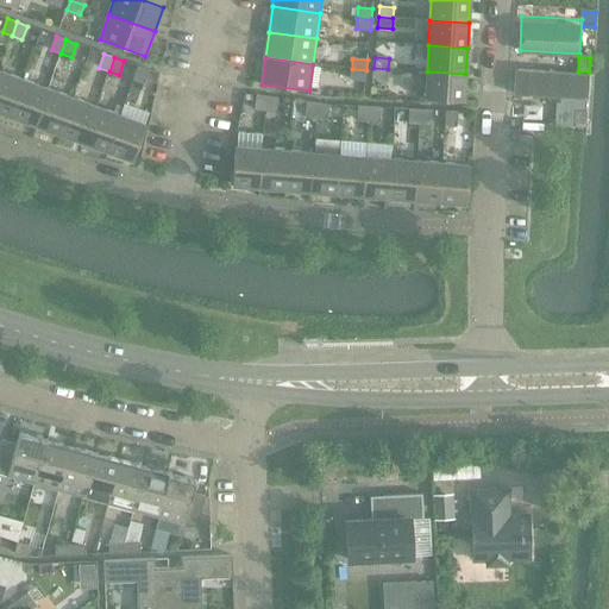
[(138,67),(133,80),(144,83),(149,70),(138,67)]
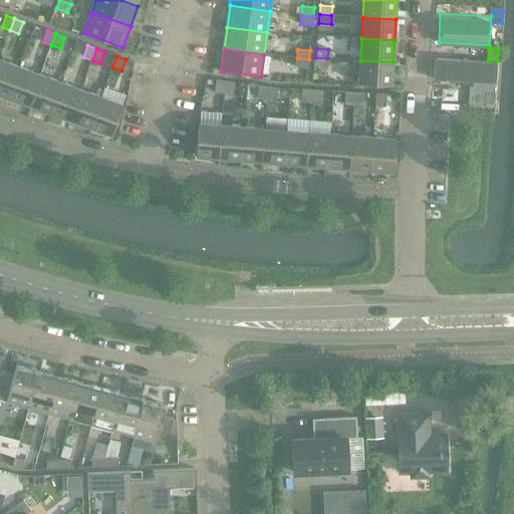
[(327,58),(315,57),(314,66),(326,67),(327,58)]
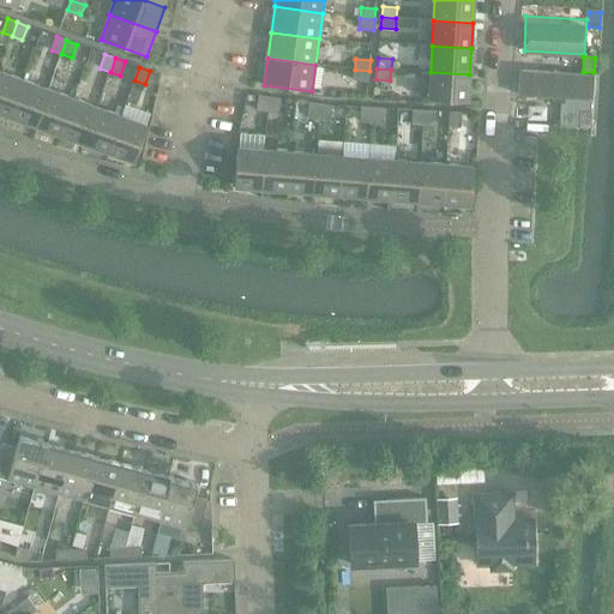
[(517,100),(593,103),(594,72),(583,72),(518,68),(517,100)]
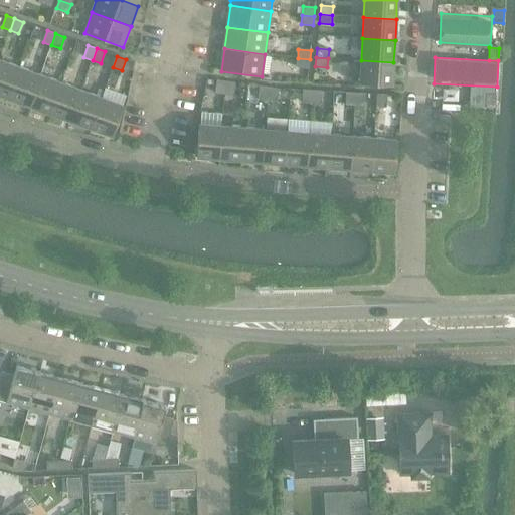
[(310,59),(298,58),(297,67),(309,68),(310,59)]
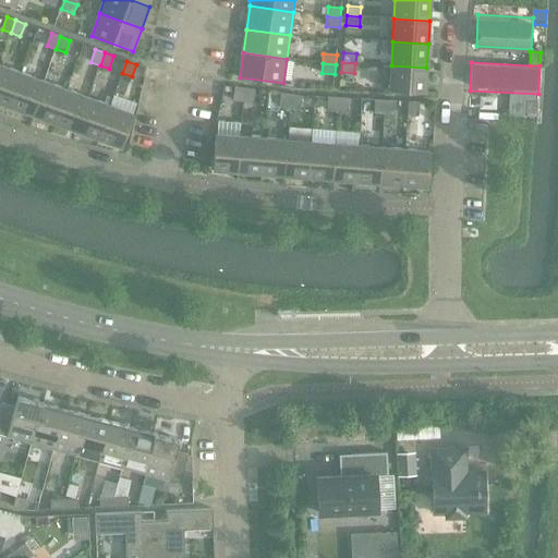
[(0,64),(0,102),(10,107),(22,73),(0,64)]
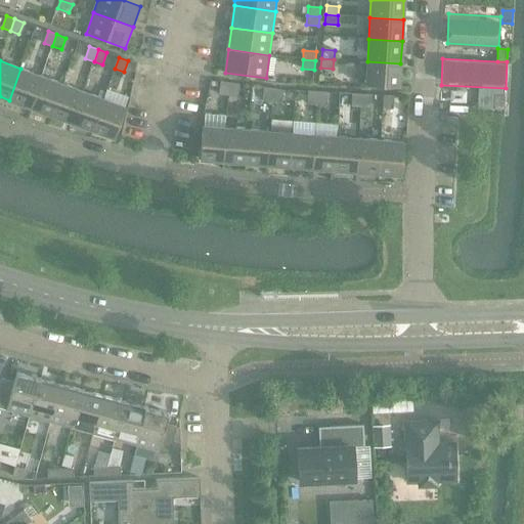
[(400,63),(367,61),(366,85),(399,86),(400,63)]
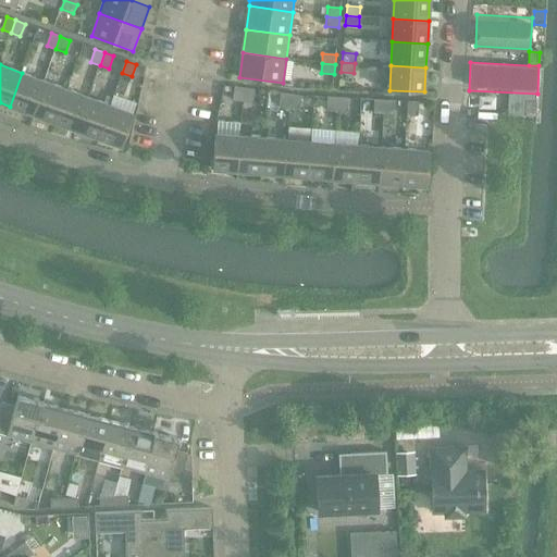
[(22,73),(10,107),(32,114),(44,82),(22,73)]
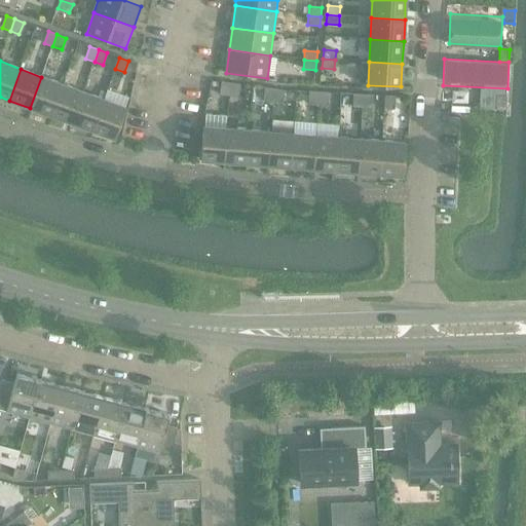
[(41,77),(30,108),(51,116),(63,84),(41,77)]
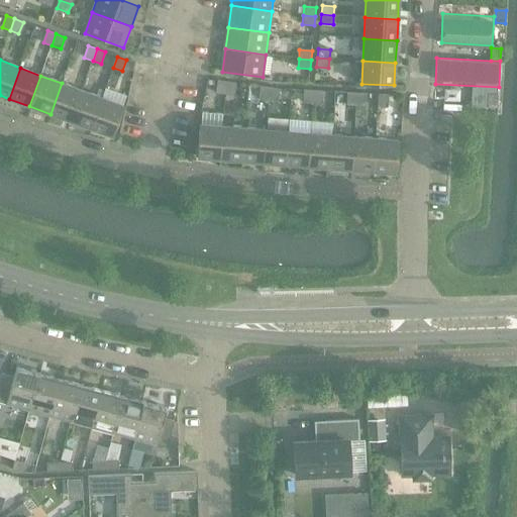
[(216,93),(225,94),(227,82),(218,81),(216,93)]
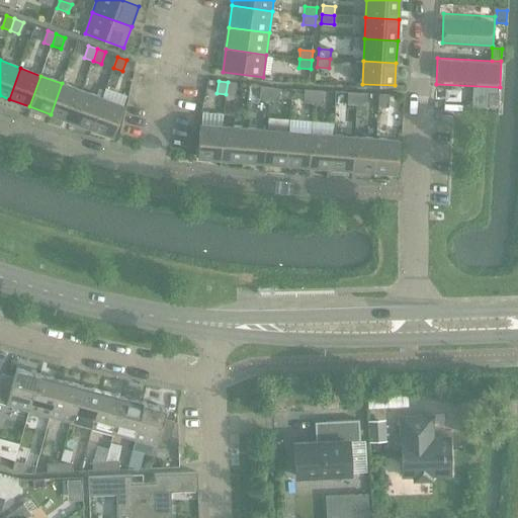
[(228,82),(226,94),(235,96),(237,84),(228,82)]
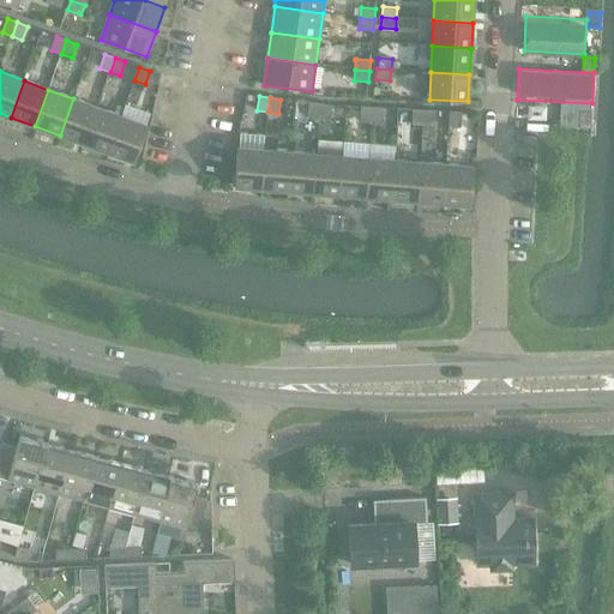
[(73,98),(60,136),(84,144),(97,107),(73,98)]
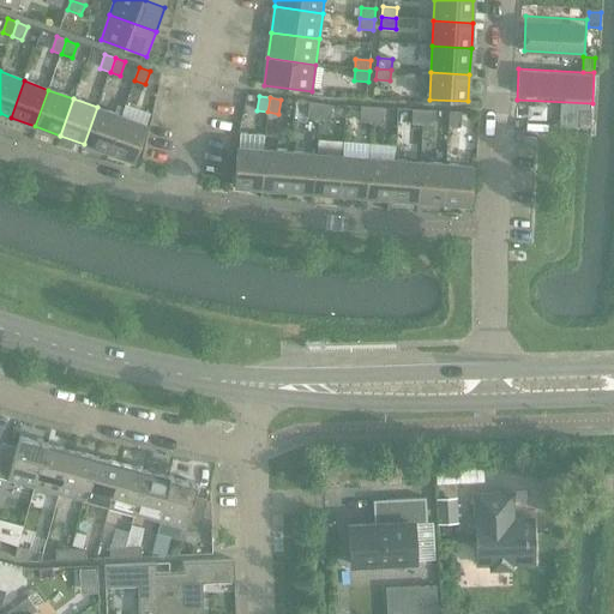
[(308,118),(319,119),(321,104),(311,103),(308,118)]
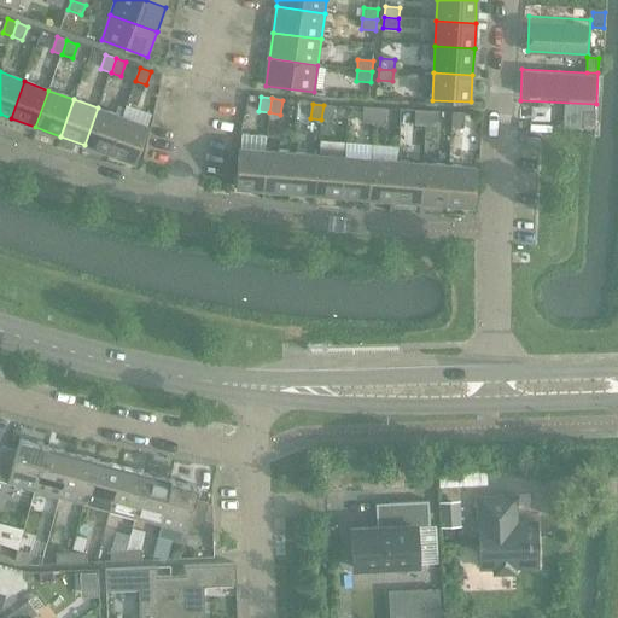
[(324,105),(321,120),(332,122),(334,106),(324,105)]
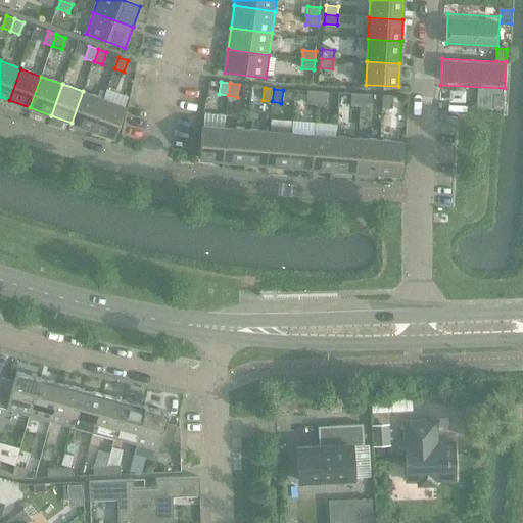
[(83,91),(72,123),(92,130),(103,99),(83,91)]
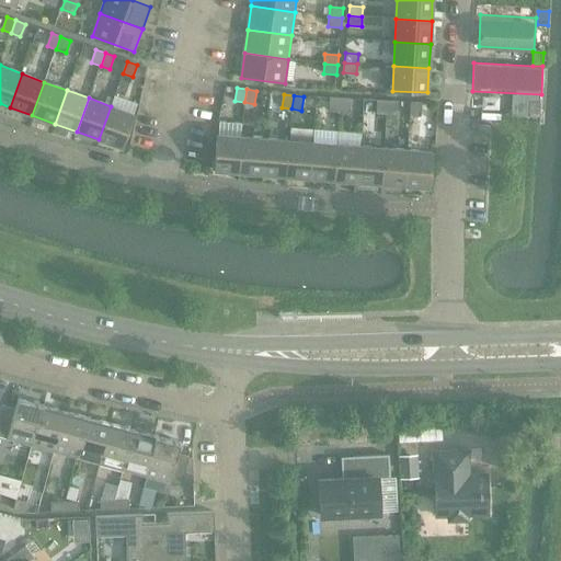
[(330,112),(340,112),(340,99),(331,98),(330,112)]
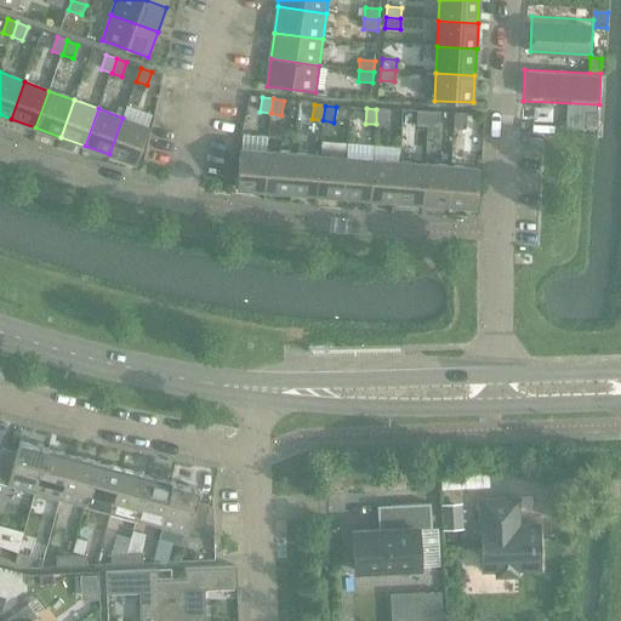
[(376,109),(376,124),(387,125),(387,109),(376,109)]
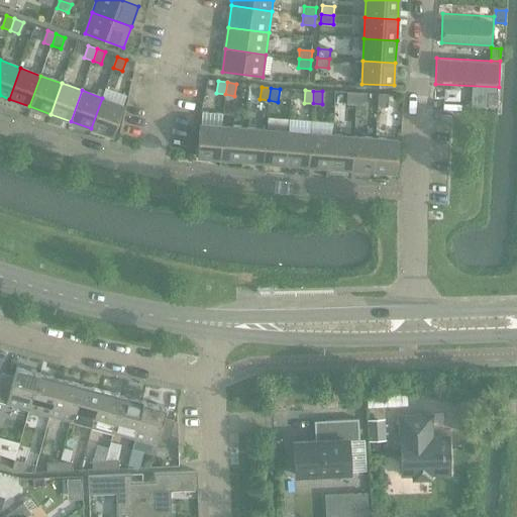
[(347,105),(356,106),(357,93),(348,93),(347,105)]
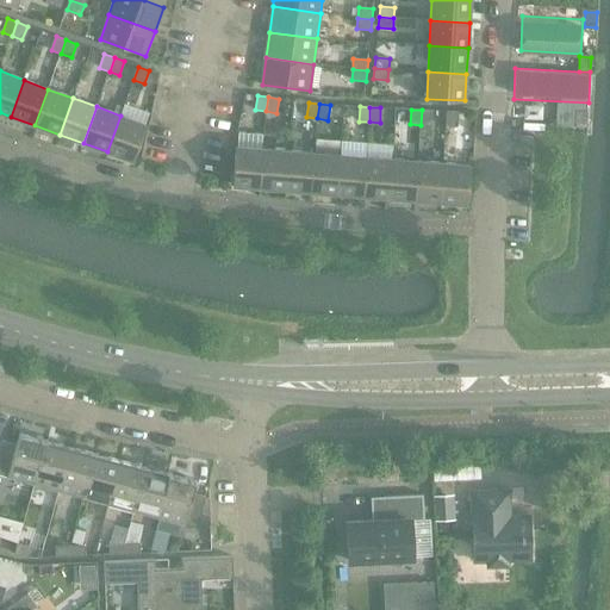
[(422,110),(421,125),(431,125),(433,111),(422,110)]
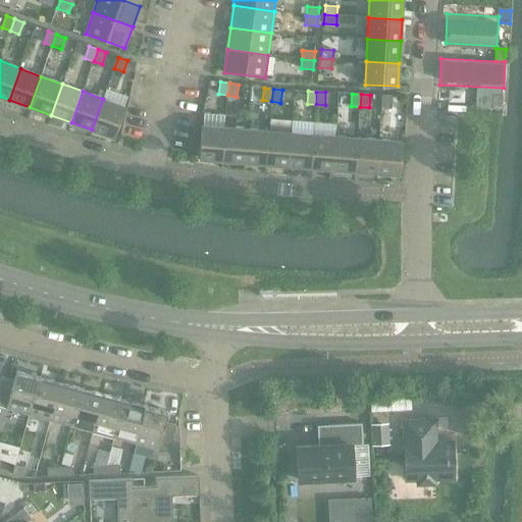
[(382,96),(382,108),(392,108),(392,96),(382,96)]
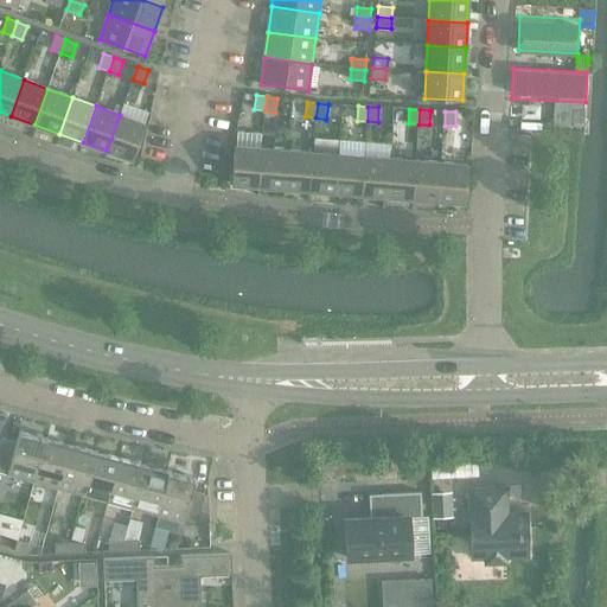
[(574,112),(573,126),(585,127),(585,112),(574,112)]
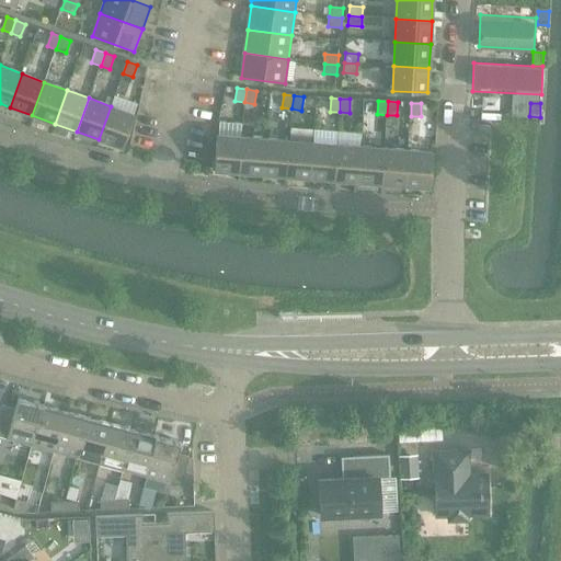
[(111,106),(99,139),(123,148),(135,115),(111,106)]
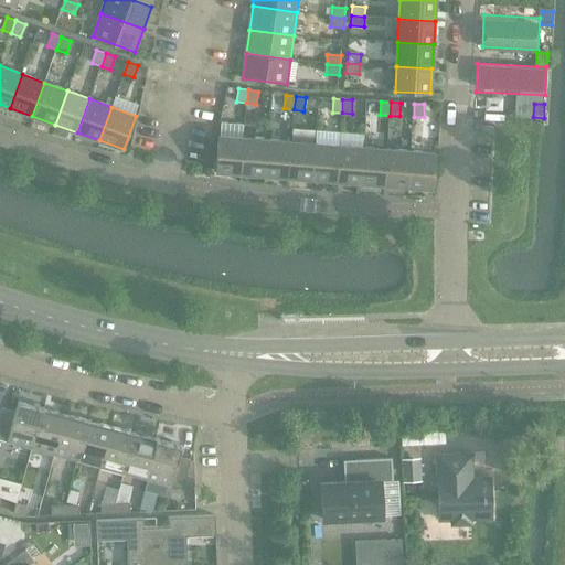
[(316,144),(312,180),(337,181),(340,131),(317,129),(316,144)]
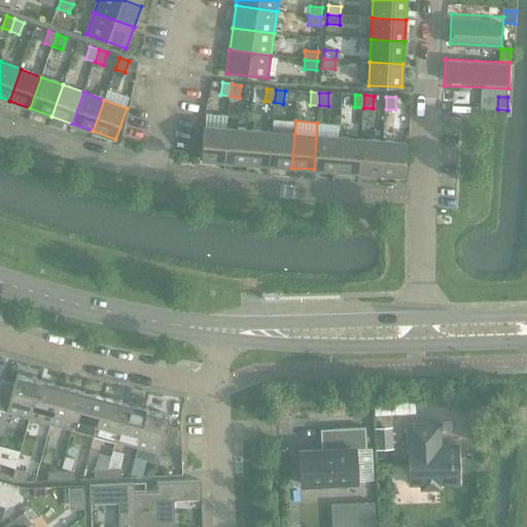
[(317,123),(314,169),(336,171),(339,138),(340,125),(317,123)]
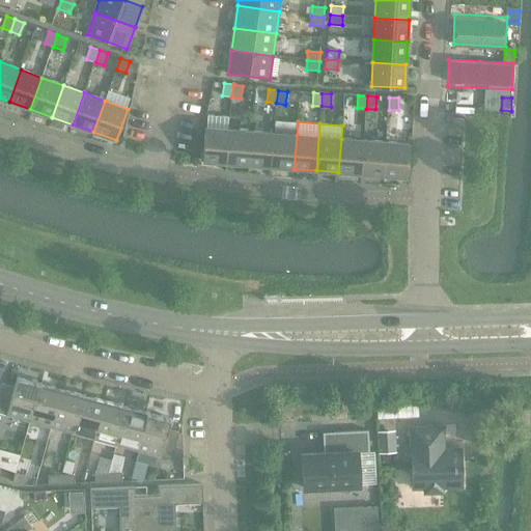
[(202,162),(226,163),(229,130),(205,128),(202,162)]
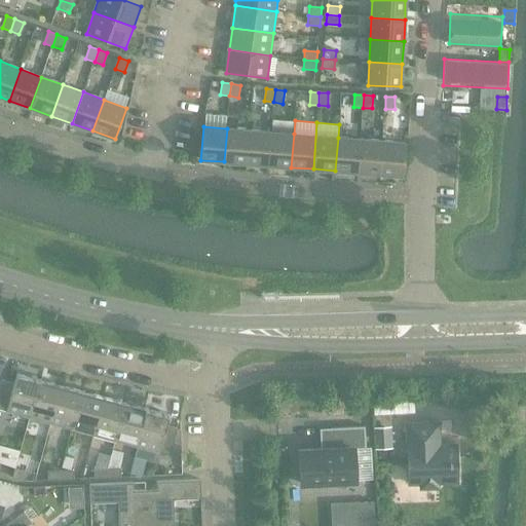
[(227,128),(224,161),(247,163),(249,130),(227,128)]
